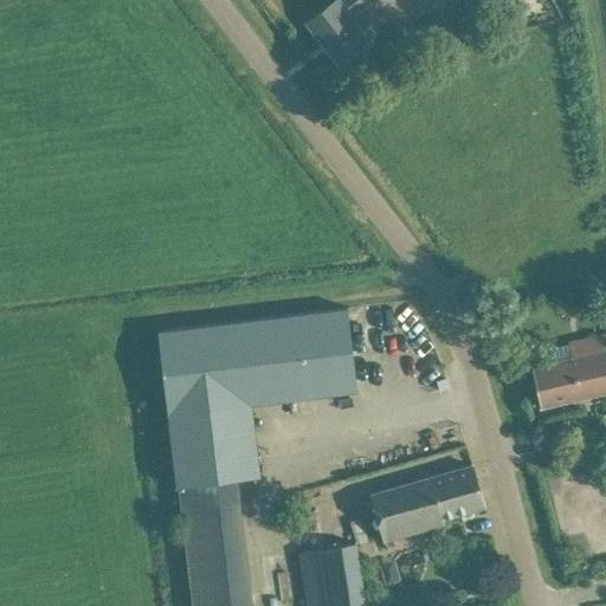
[(373,0),(337,0),(335,0),(307,23),(340,66),(371,43),(350,17),(372,0),(373,0)]
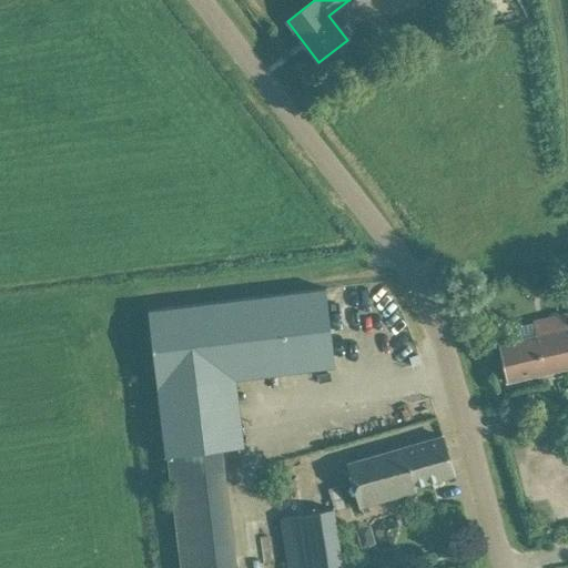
[(163,456),(166,456),(180,567),(236,567),(223,448),(243,446),(235,379),(335,366),(325,288),(145,310),(163,456)]
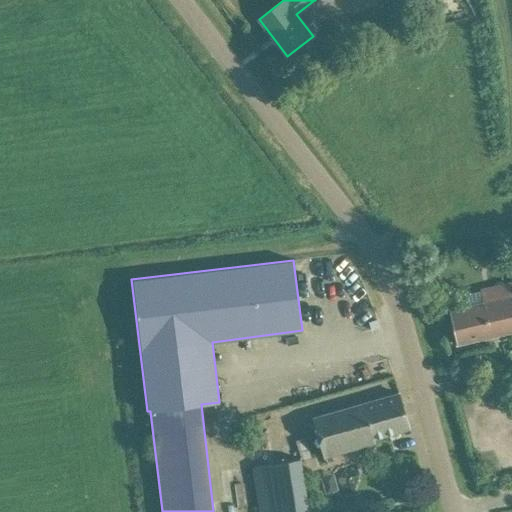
[(456,344),(511,331),(511,291),(504,293),(502,285),(480,290),(483,303),(449,311),(456,344)]
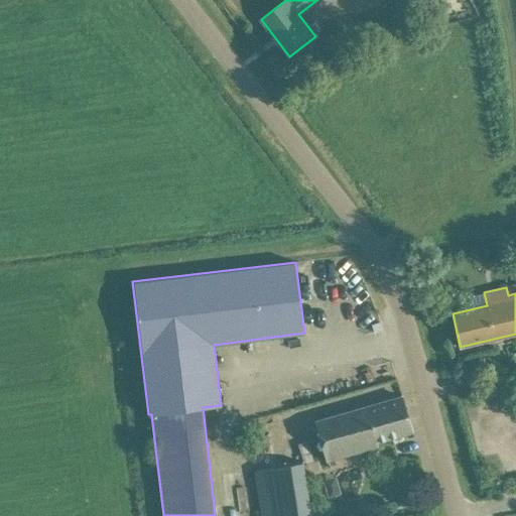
[(378,445),(377,442),(412,431),(401,396),(314,421),(326,462),(378,445)]
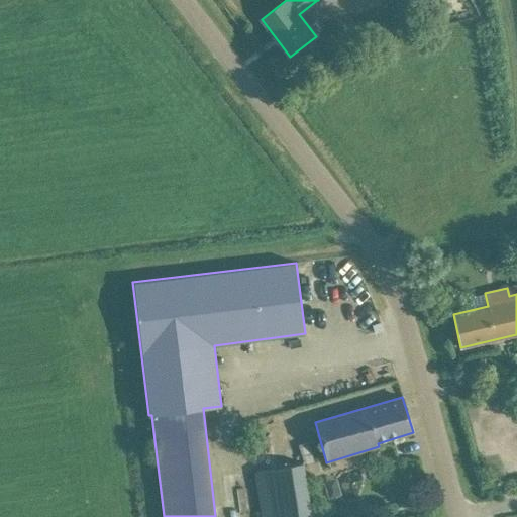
[(312,516),(304,462),(253,471),(260,516),(312,516)]
